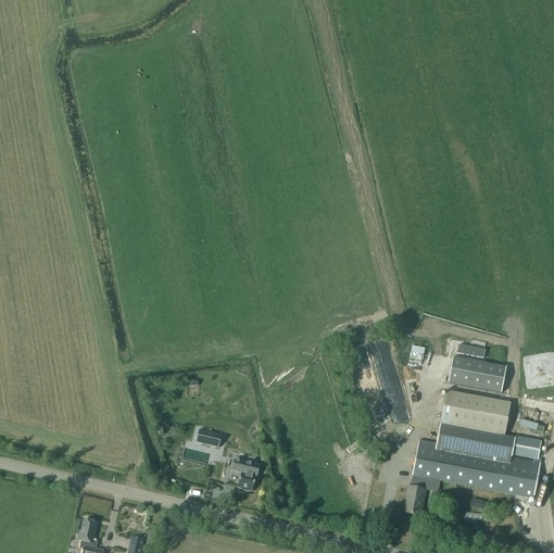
[(493,344),(461,338),(458,354),(490,360),(493,344)]
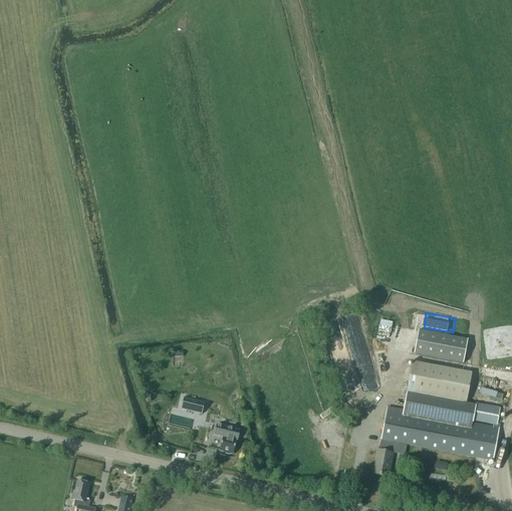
[(394,326),(396,320),(384,317),(382,323),(394,326)]
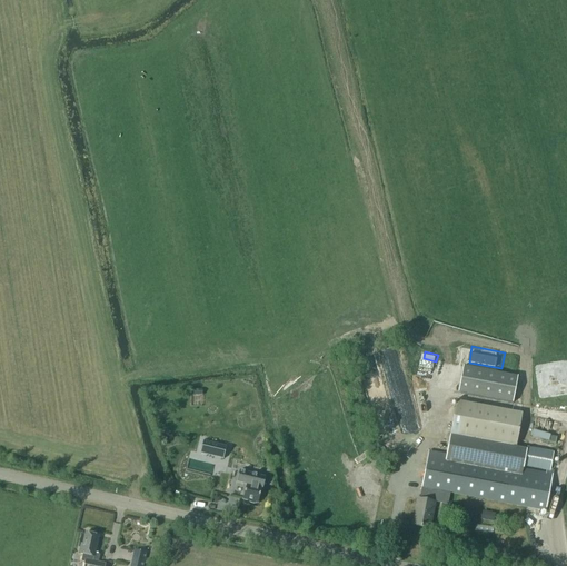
[(465,364),(460,389),(515,399),(519,374),(465,364)]
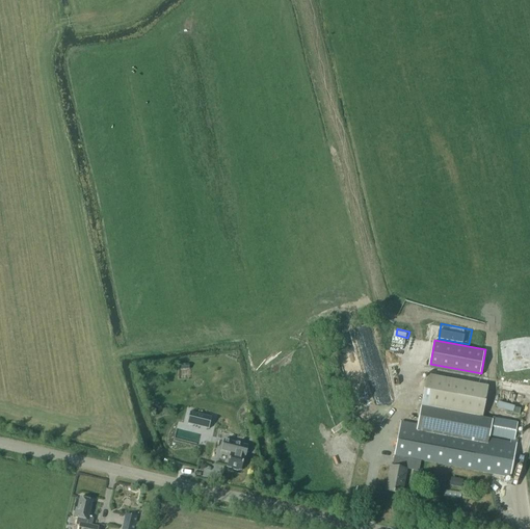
[(390,465),(386,488),(402,492),(407,468),(406,467),(408,456),(414,457),(511,475),(518,442),(491,437),(492,432),(515,438),(519,421),(494,417),(484,416),(489,384),(427,372),(421,403),(422,404),(419,423),(402,420),(401,421),(393,465),(390,465)]
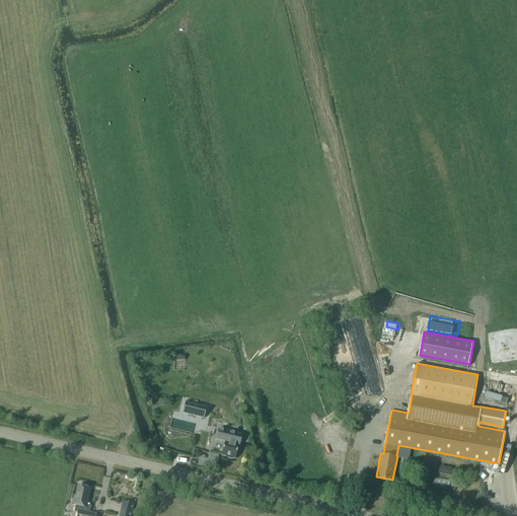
[(206,416),(209,404),(188,398),(185,411),(206,416)]
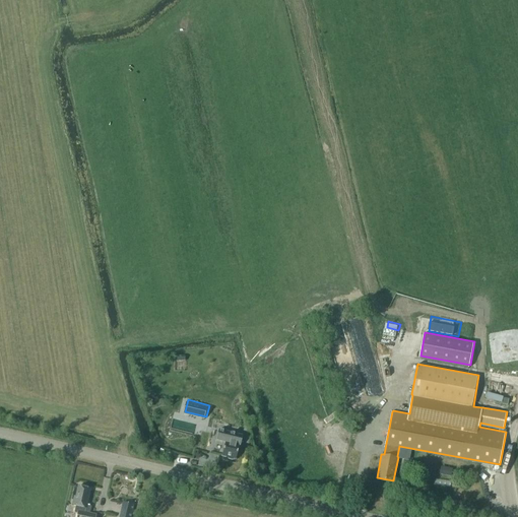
[(218,439),(228,441),(224,455),(231,456),(232,457),(235,458),(236,457),(238,458),(242,444),(243,445),(245,434),(221,428),(218,439)]
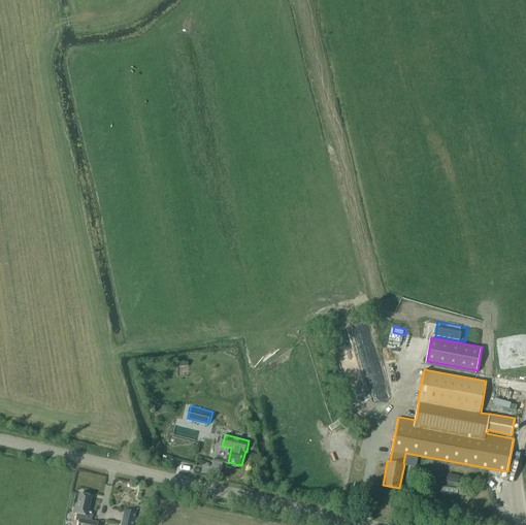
[(452,471),(450,480),(460,482),(462,473),(452,471)]
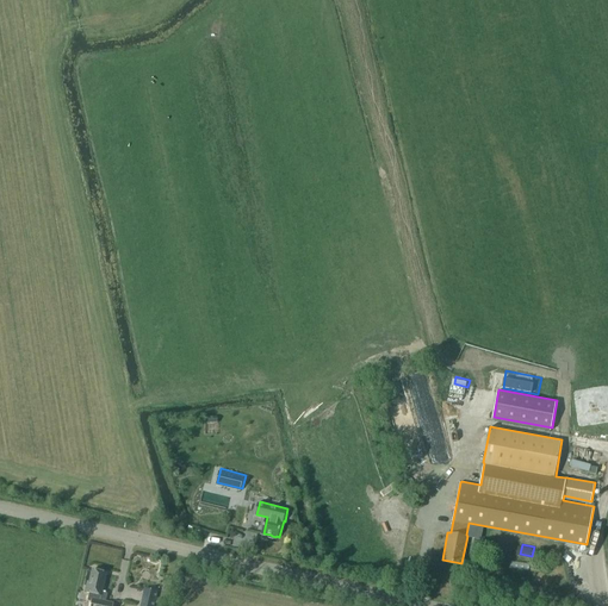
[(91,605),(113,605),(116,601),(107,599),(110,591),(104,589),(109,570),(95,567),(92,580),(90,580),(87,589),(92,591),(90,598),(93,599),(91,605)]
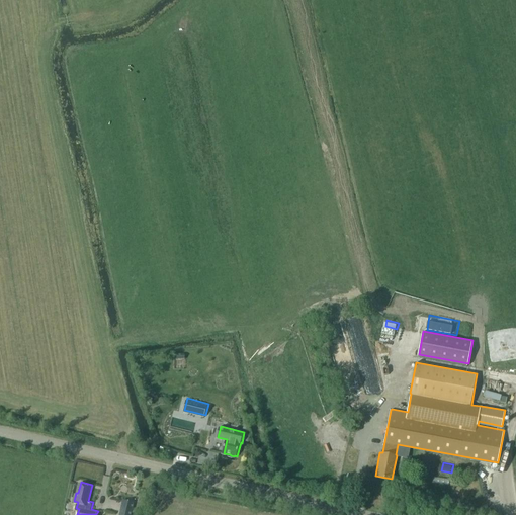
[(132,514),(134,507),(121,505),(118,514),(132,514)]
